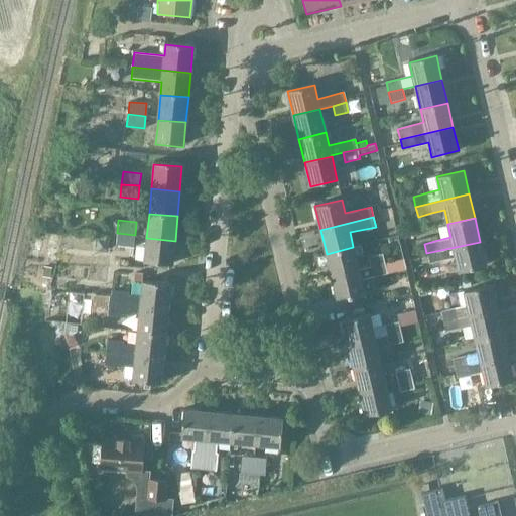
[(117,233),(116,246),(133,247),(135,235),(117,233)]
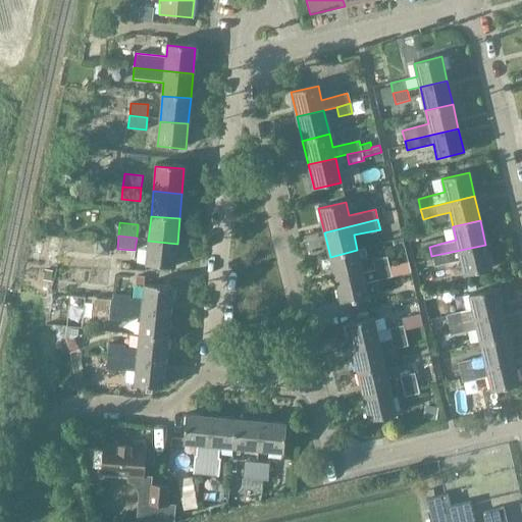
[(177,244),(148,241),(146,265),(174,269),(177,244)]
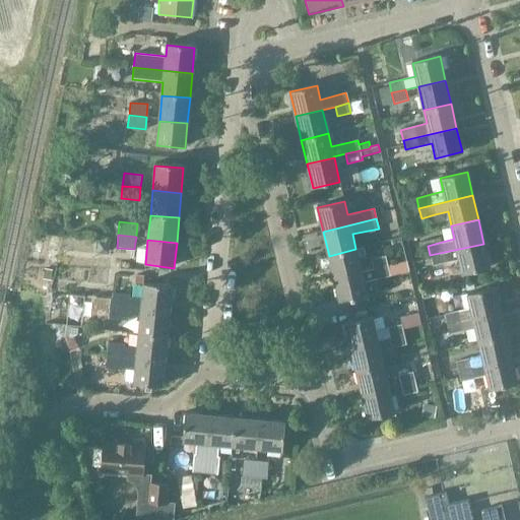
[(483,244),(430,255),(433,266),(459,258),(463,274),(490,267),(483,244)]
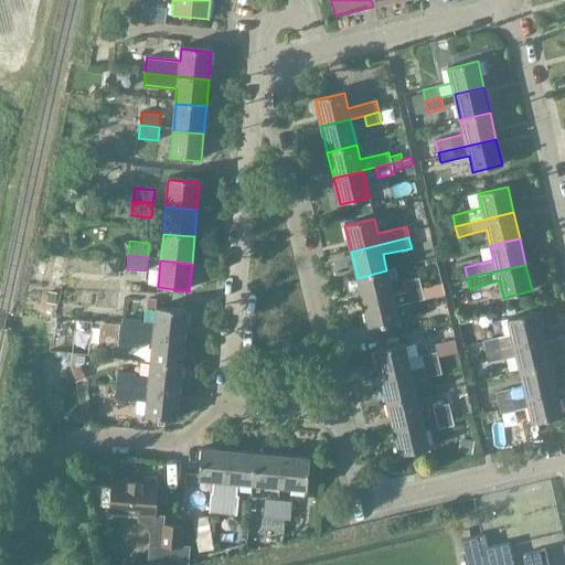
[(393,297),(386,270),(358,278),(363,304),(393,297)]
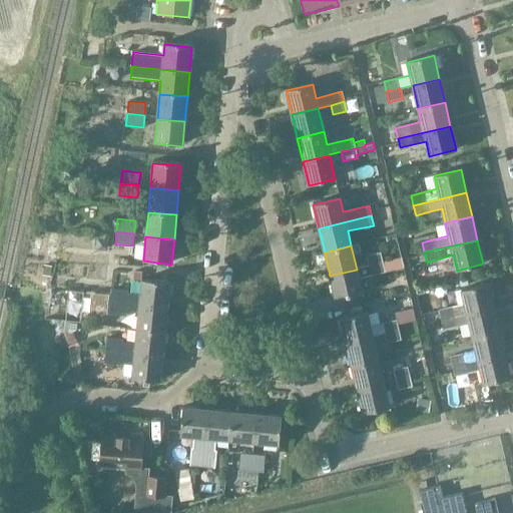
[(366,255),(369,267),(382,264),(380,252),(366,255)]
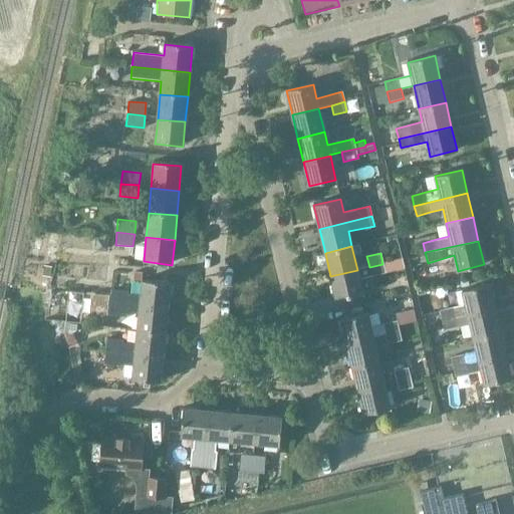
[(382,264),(369,267),(357,270),(330,276),(336,300),(362,293),(359,279),(384,273),(382,264)]
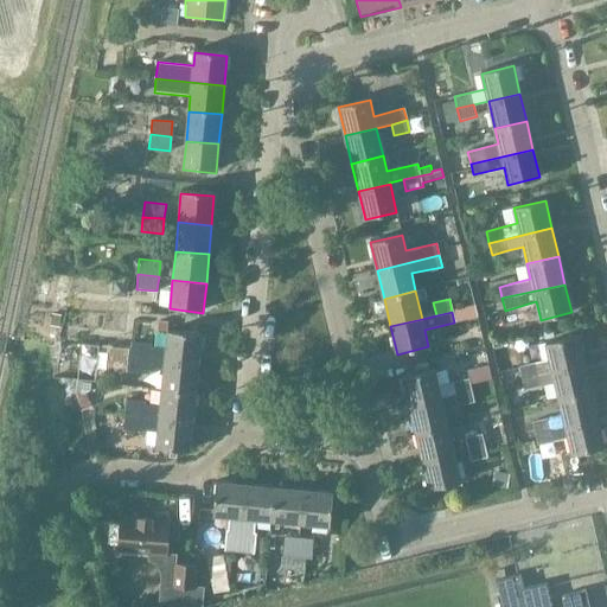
[(131,343),(129,358),(198,364),(202,336),(167,332),(166,347),(151,346),(151,344),(131,343)]
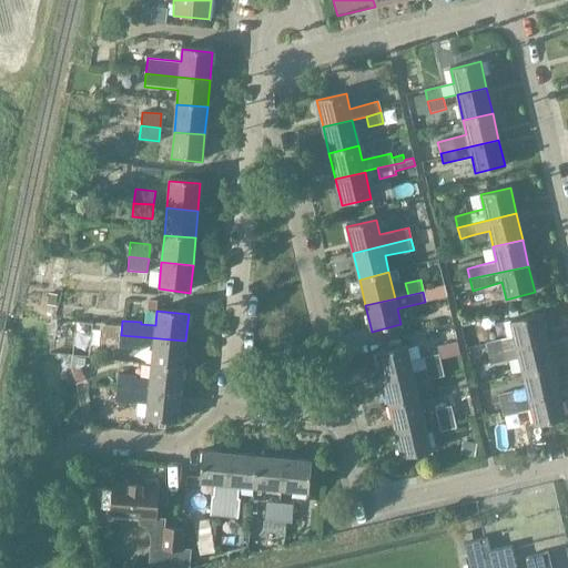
[(485,343),(488,354),(546,341),(540,314),(510,322),(514,335),(485,343)]
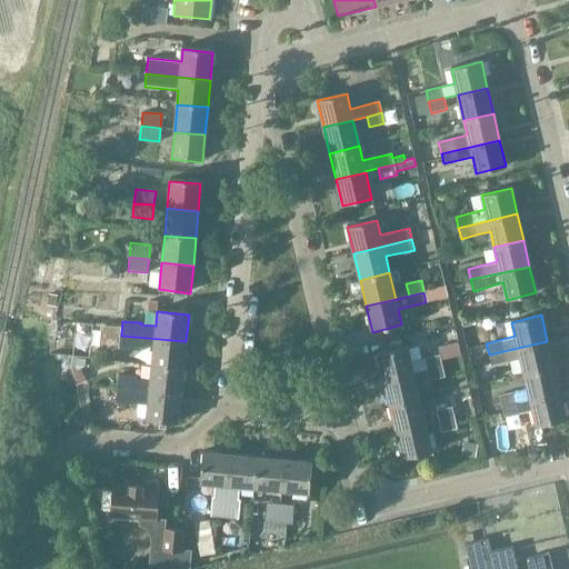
[(186,341),(121,336),(119,349),(140,351),(140,348),(153,349),(151,366),(183,369),(186,341)]
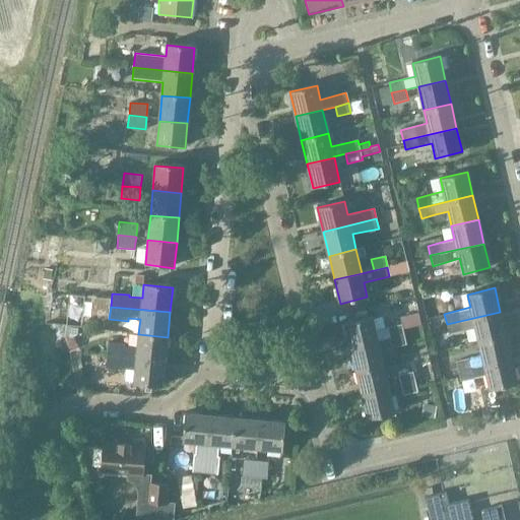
[(506,335),(500,312),(447,324),(449,334),(475,327),(478,342),(506,335)]
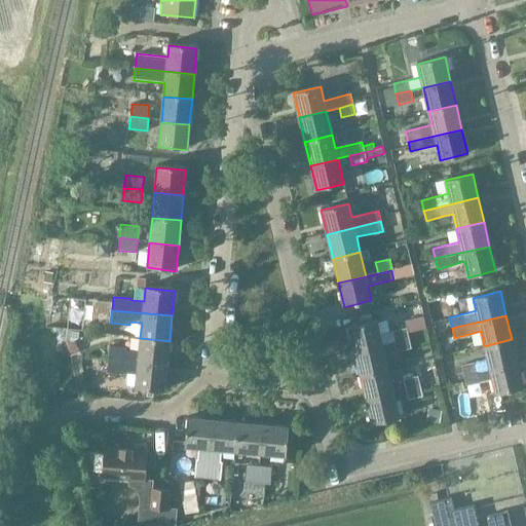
[(348,327),(354,351),(382,344),(393,341),(408,338),(406,328),(379,334),(376,321),(348,327)]
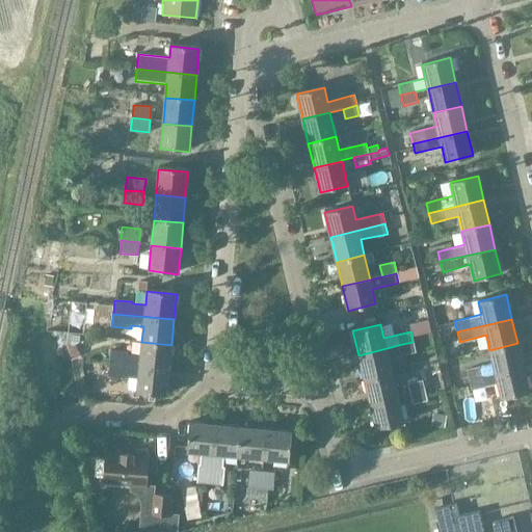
[(171,345),(141,342),(140,354),(128,353),(128,351),(109,349),(108,364),(139,367),(169,370),(171,345)]
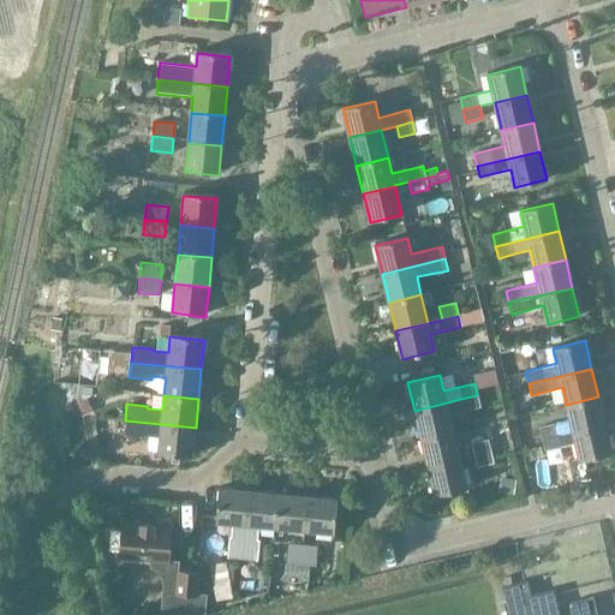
[(479,407),(477,395),(460,399),(464,411),(479,407)]
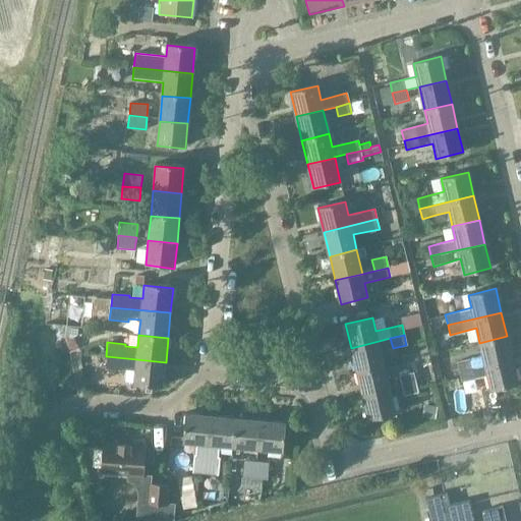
[(470,358),(456,362),(459,372),(513,360),(507,336),(479,343),(482,355),(470,358)]
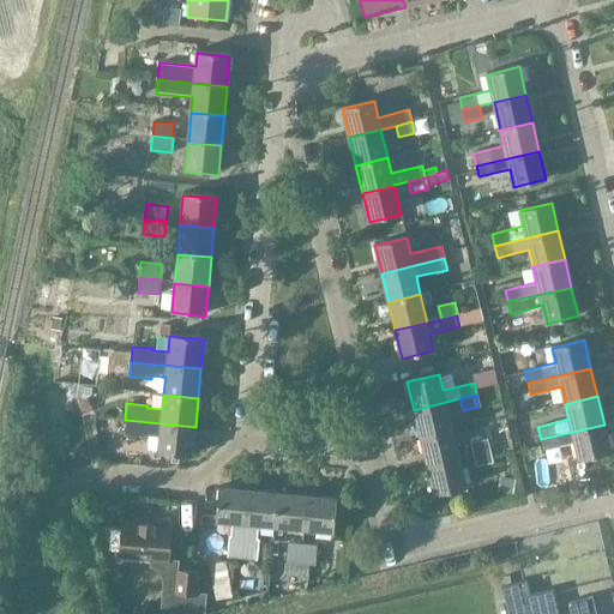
[(452,431),(446,402),(414,410),(421,438),(452,431)]
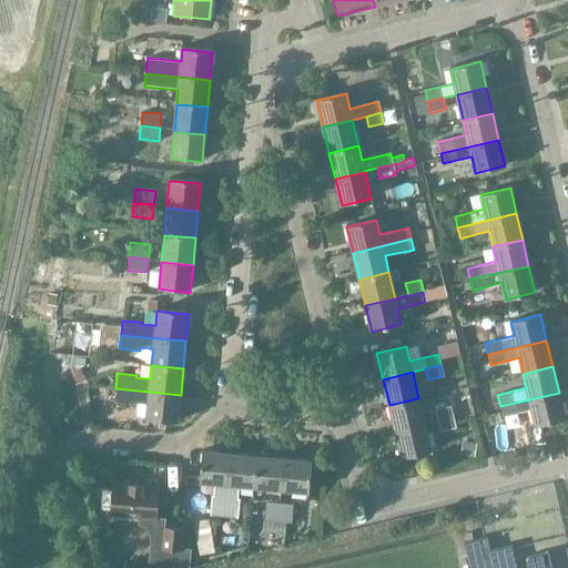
[(149,392),(115,388),(114,402),(133,403),(133,401),(148,403),(146,419),(179,422),(181,395),(149,392)]
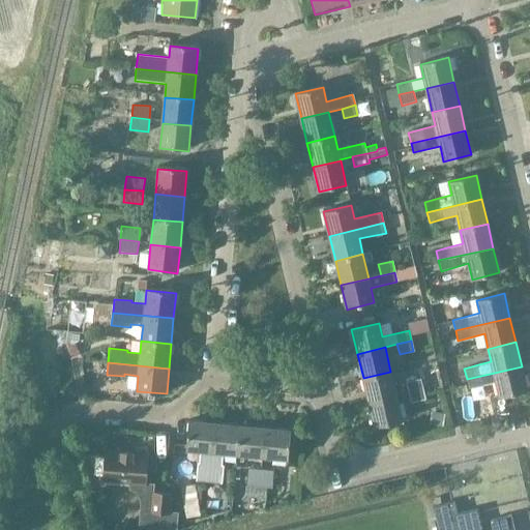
[(522,366),(467,379),(468,385),(469,388),(483,385),(496,382),(500,398),(516,393),(527,390),(522,366)]
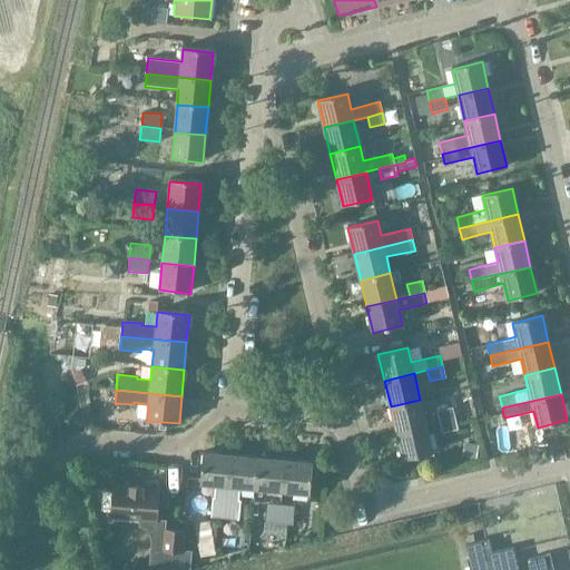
[(420,400),(391,406),(396,433),(426,425),(420,400)]
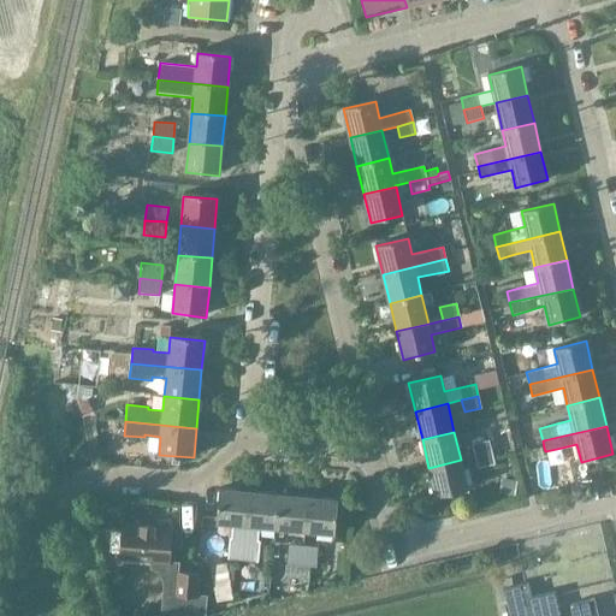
[(490,440),(473,444),(475,456),(475,457),(492,452),(490,440)]
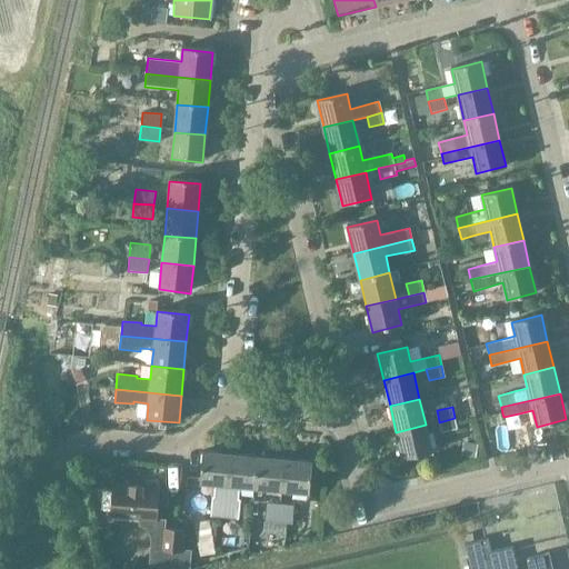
[(455,418),(439,422),(441,433),(457,429),(455,418)]
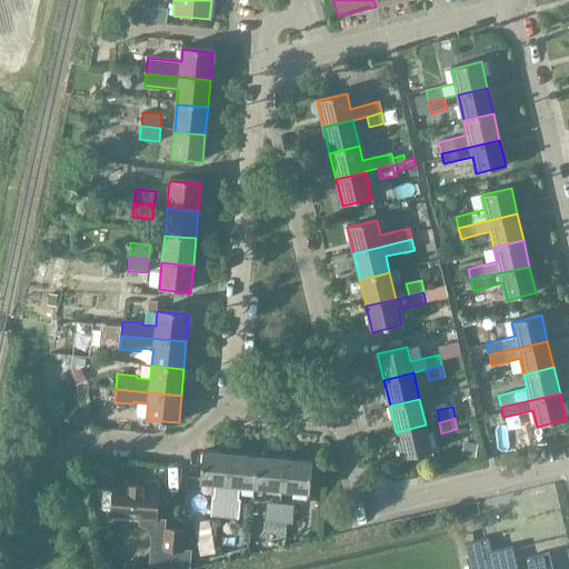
[(426,425),(396,432),(402,458),(432,451),(426,425)]
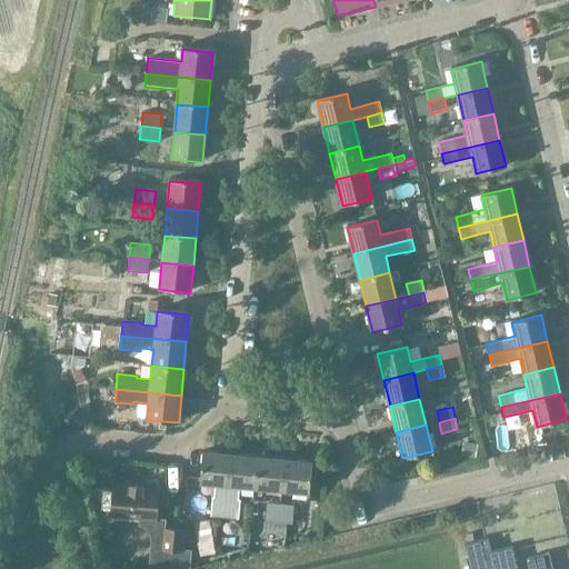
[(203,451),(200,483),(216,485),(213,497),(211,497),(209,517),(225,518),(227,486),(231,455),(203,451)]
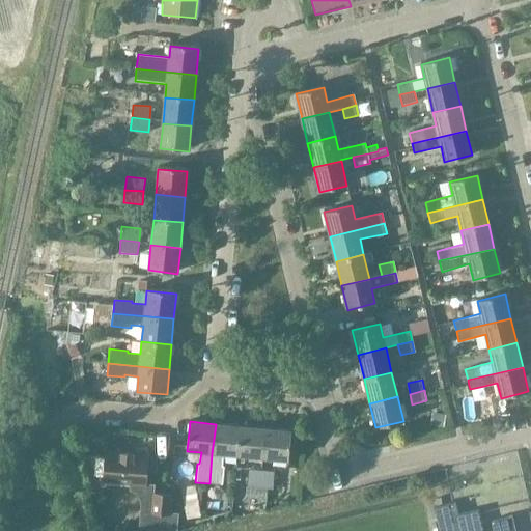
[(222,484),(224,466),(222,466),(223,454),(238,456),(241,426),(216,424),(212,453),(210,483),(222,484)]
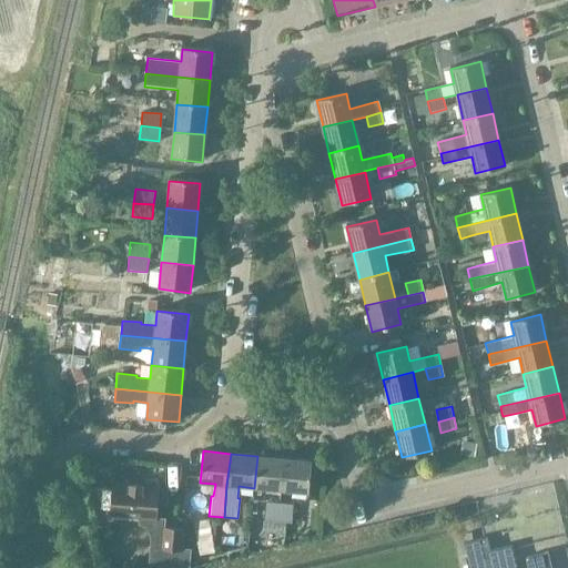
[(257,456),(254,488),(281,490),(284,459),(257,456)]
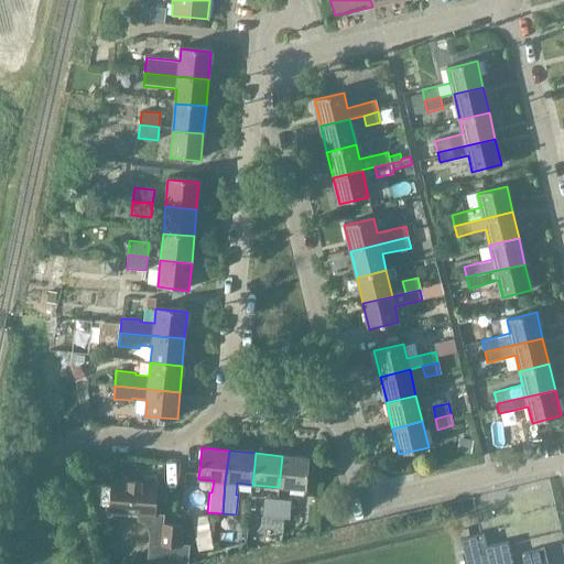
[(308,458),(282,456),(279,487),(306,490),(308,458)]
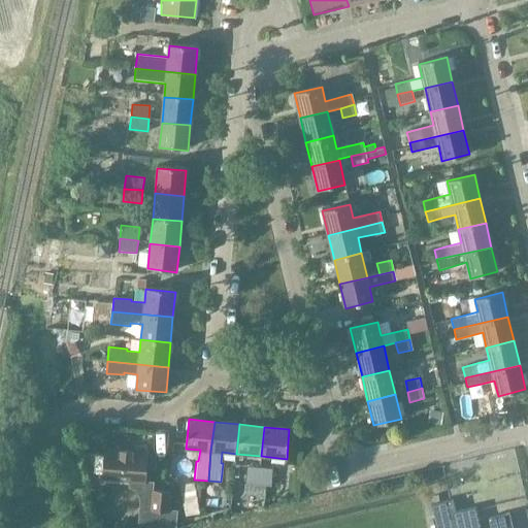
[(144,482),(146,452),(105,449),(103,481),(130,482),(130,486),(134,488),(137,491),(140,495),(141,499),(140,508),(169,510),(170,492),(152,491),(153,483),(144,482)]
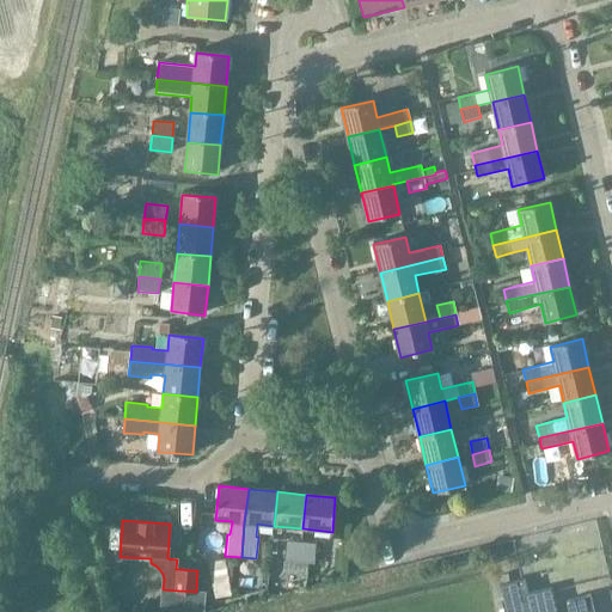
[(286,539),(285,560),(300,562),(301,542),(286,539)]
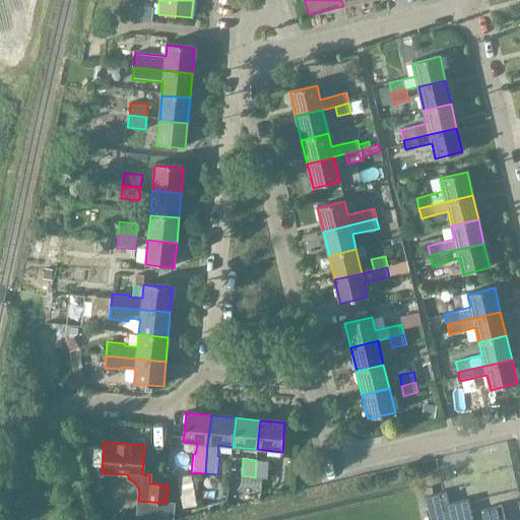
[(256,460),(255,477),(267,478),(268,461),(256,460)]
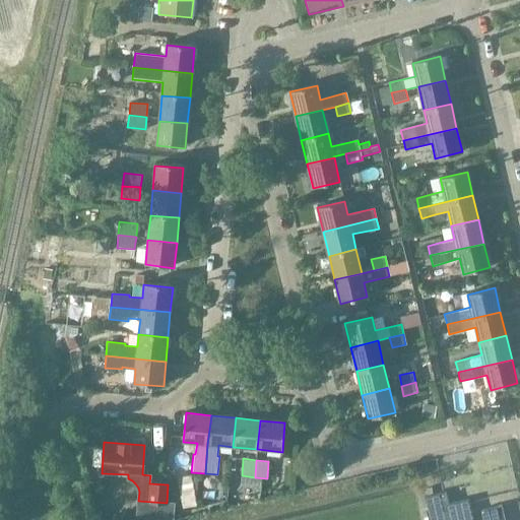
[(446,492),(424,497),(428,511),(427,511),(428,519),(504,519),(501,505),(480,510),(482,519),(472,519),(468,499),(448,503),(446,492)]
